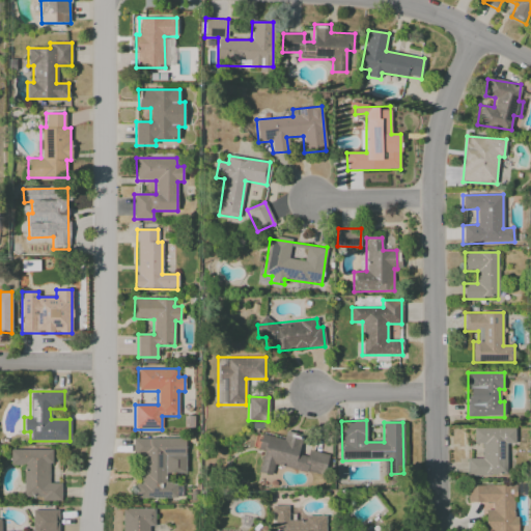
[(506,444),(514,444),(514,428),(474,428),(474,444),(481,443),(481,458),(467,458),(467,476),(507,476),(506,444)]
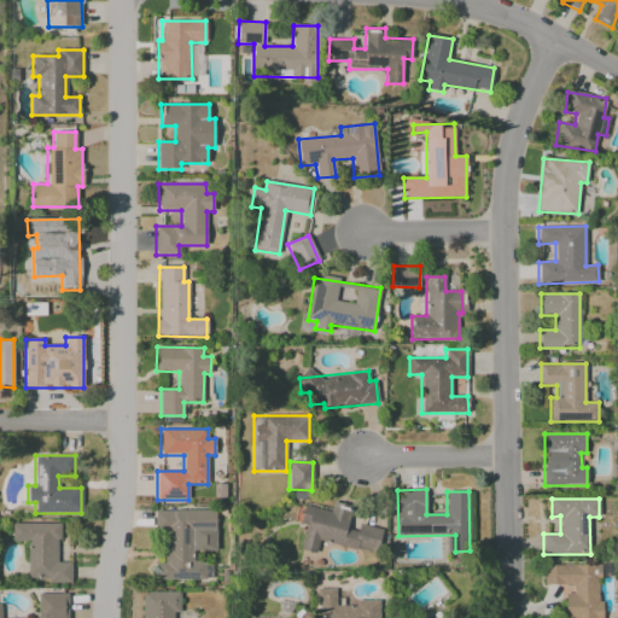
[(382,529),(351,523),(354,507),(332,502),(330,511),(304,506),(299,523),(307,524),(301,551),(316,553),(319,541),(377,554),(382,529)]
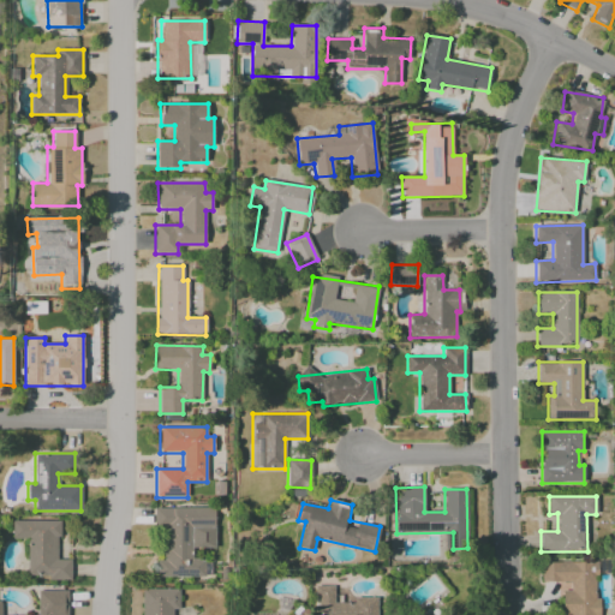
[(154,508),(154,529),(165,529),(165,560),(157,560),(157,578),(204,577),(204,557),(193,557),(193,548),(215,548),(215,508),(154,508)]
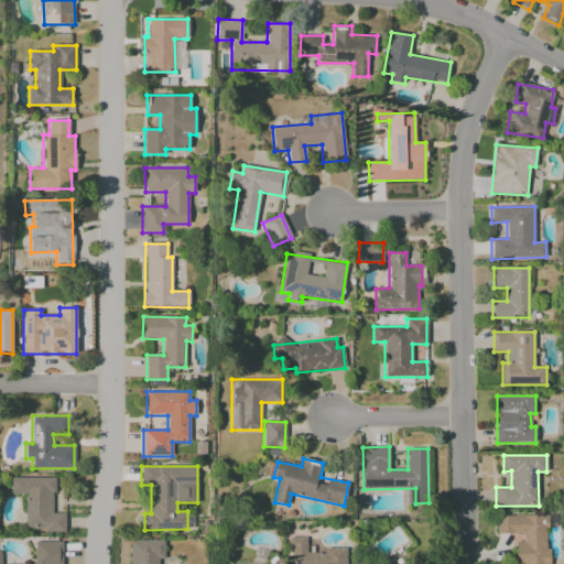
[(65,532),(65,513),(53,513),(53,477),(11,477),(11,494),(25,494),(25,529),(45,529),(45,532),(65,532)]
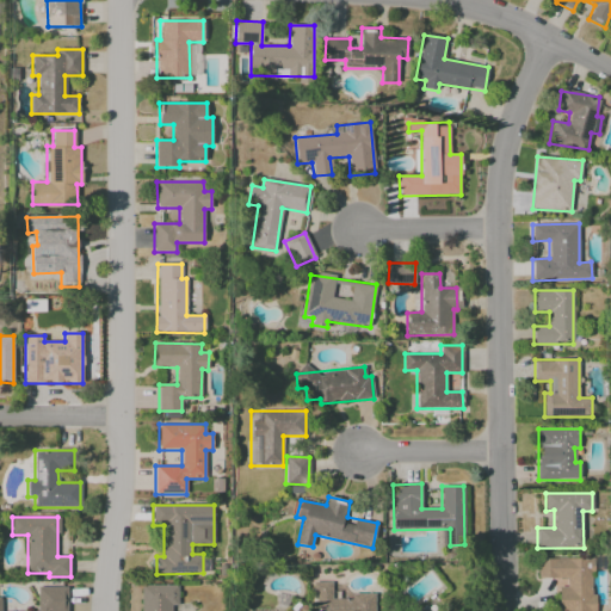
[(557,610),(593,610),(593,557),(538,559),(538,580),(559,580),(557,610)]
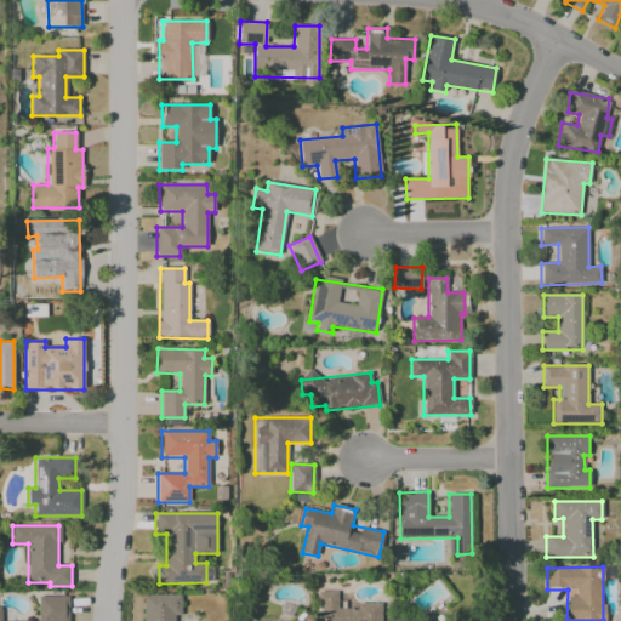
[(380,620),(380,603),(357,603),(357,609),(337,609),(337,591),(318,592),(318,620),(380,620)]
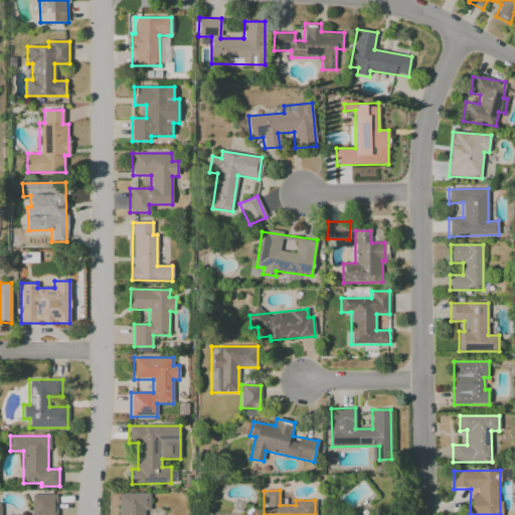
[(150,493),(120,493),(119,514),(144,514),(145,510),(150,510),(150,493)]
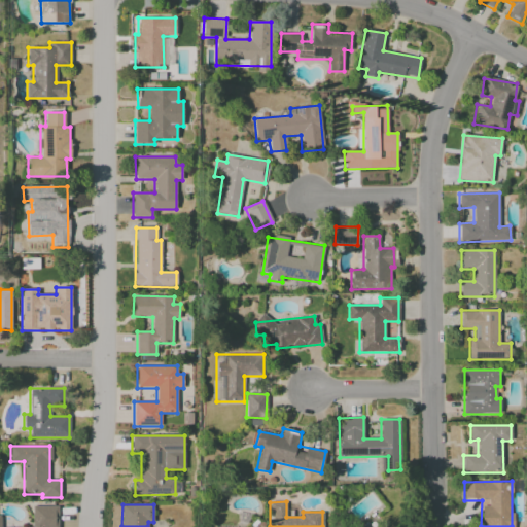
[(0,515),(0,526),(57,526),(58,506),(32,506),(32,526),(0,526),(0,515)]
